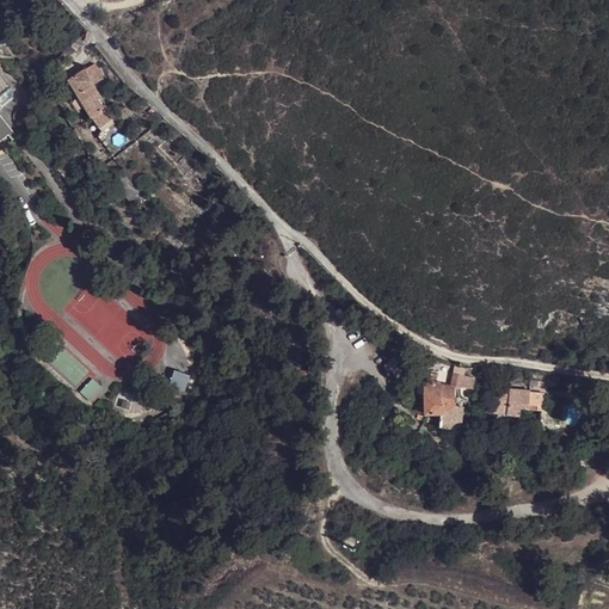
[(84,68),(82,67),(66,77),(88,115),(90,115),(103,106),(105,105),(103,100),(92,82),(102,77),(93,62),(84,68)]
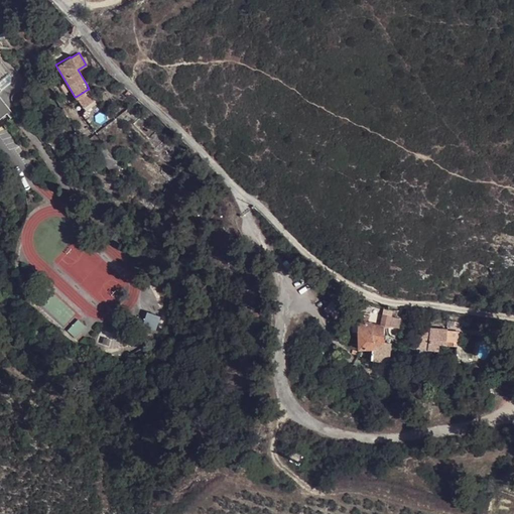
[(0,81),(9,74),(0,62),(0,81)]
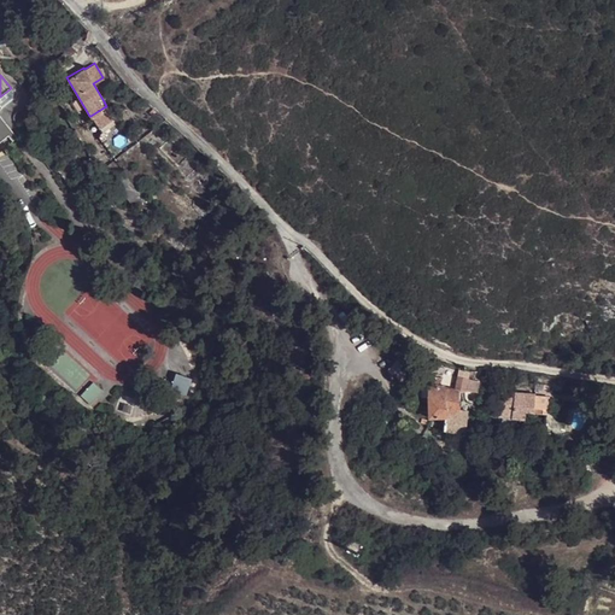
[(0,142),(9,136),(12,141),(17,138),(0,116),(0,110),(1,109),(0,107),(0,142)]
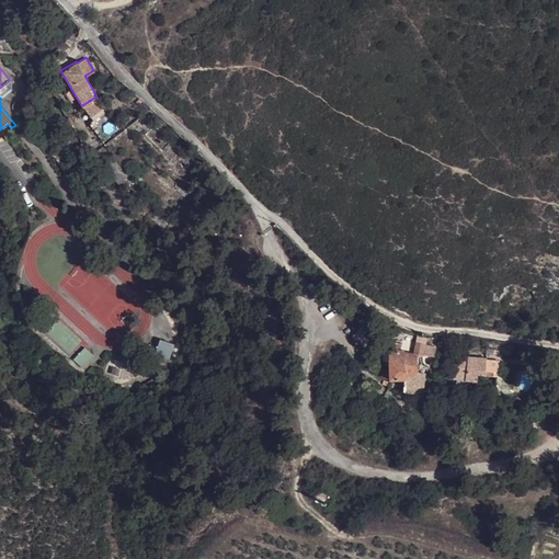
[(94,98),(82,105),(88,113),(100,105),(94,98)]
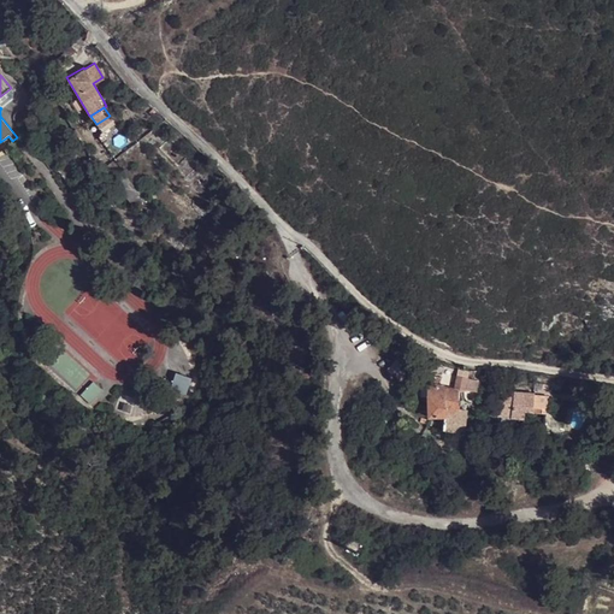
[(133,183),(122,170),(110,178),(122,192),(133,183)]
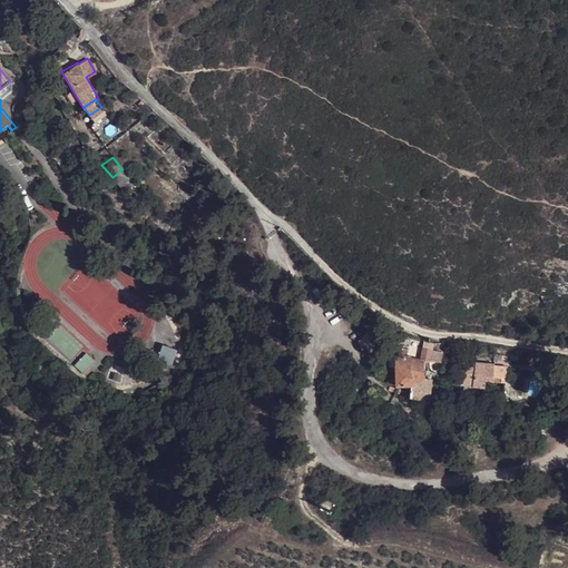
[(123,169),(113,177),(121,188),(131,180),(123,169)]
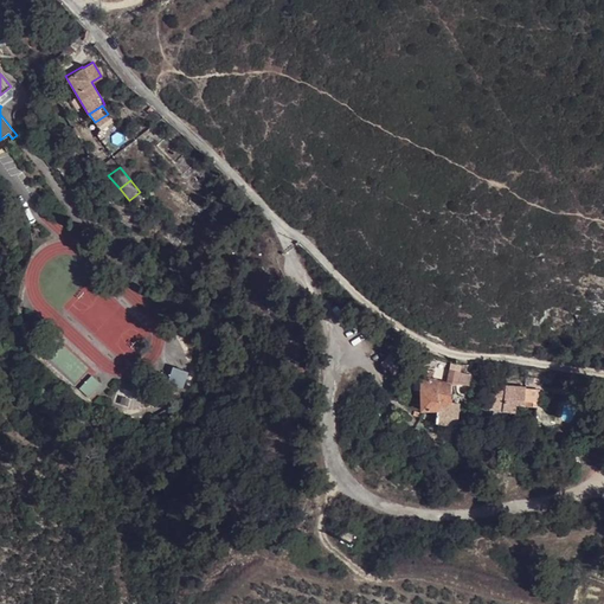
[(165,200),(173,194),(165,184),(153,193),(159,204),(165,200)]
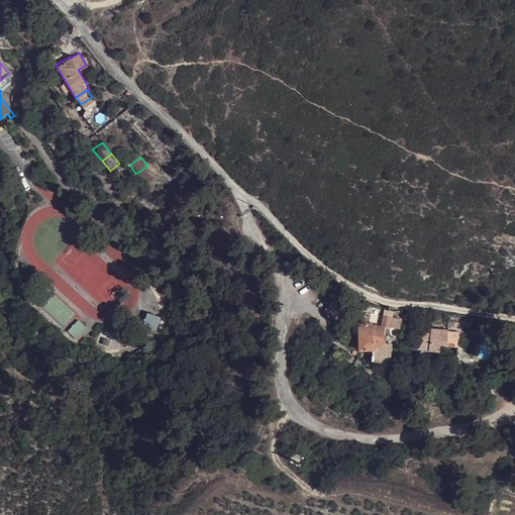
[(357,314),(357,322),(368,324),(369,316),(357,314)]
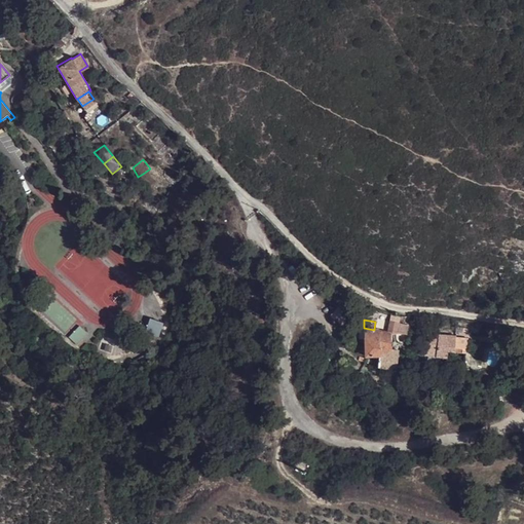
[(393,334),(406,335),(407,326),(388,322),(386,331),(393,334)]
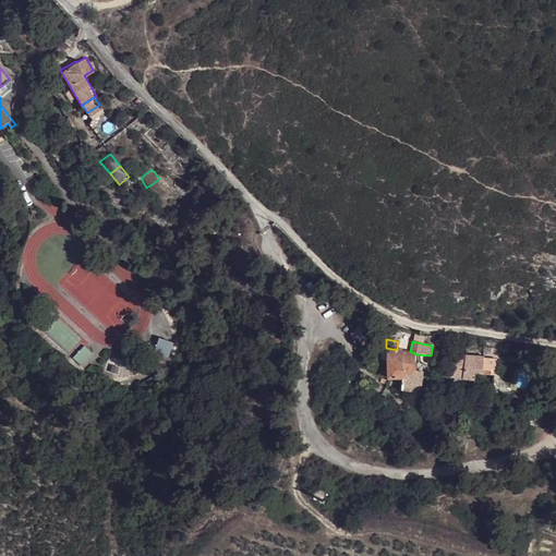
[(413,373),(417,354),(410,351),(397,350),(386,348),(386,377),(402,379),(400,391),(419,391),(420,373),(413,373)]
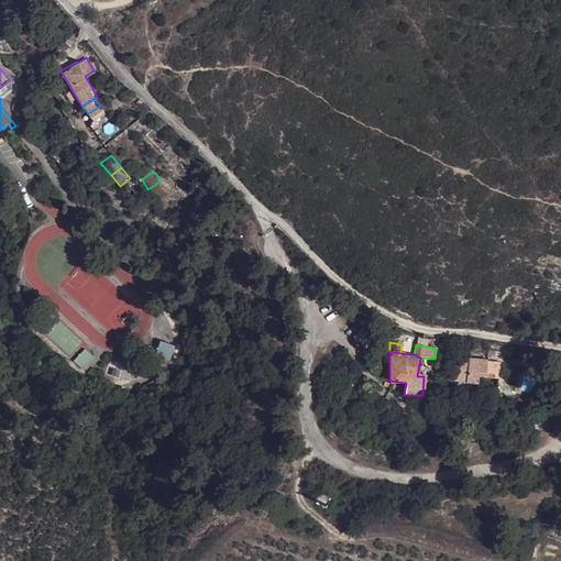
[(457,382),(476,384),(481,377),(485,377),(487,362),(459,359),(457,382)]
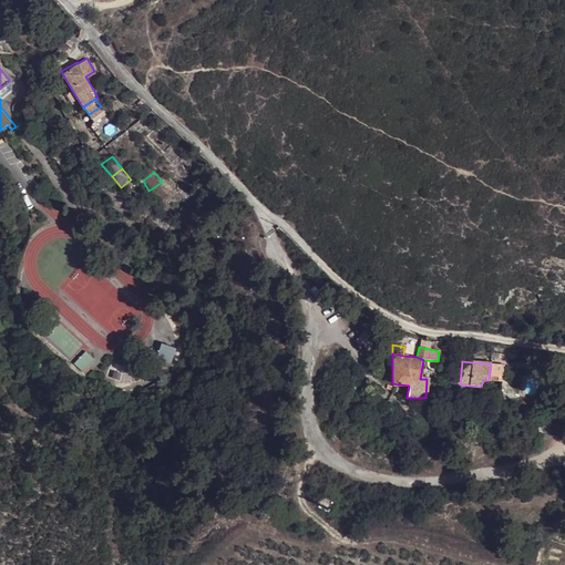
[(503,366),(491,365),(489,380),(502,381),(503,366)]
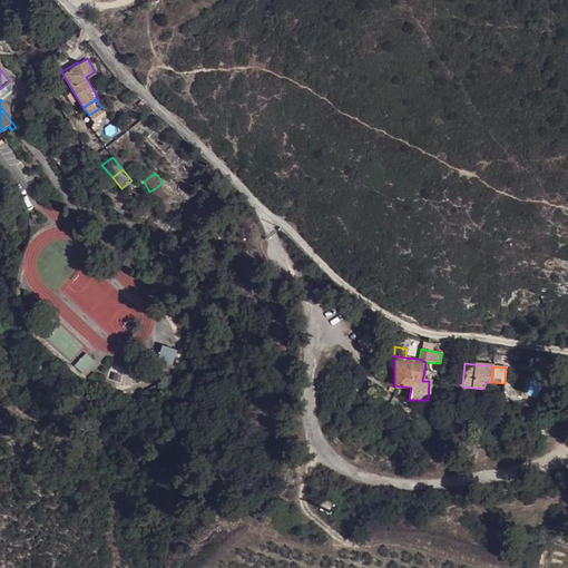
[(334,502),(324,496),(315,509),(325,515),(334,502)]
